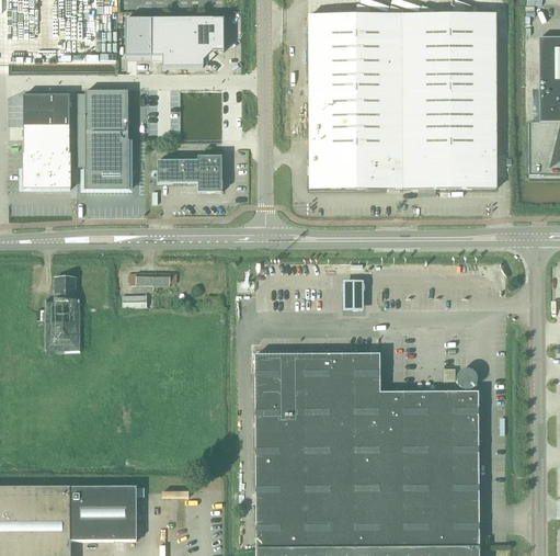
[(496,185),(495,12),(308,13),(309,186),(496,185)]
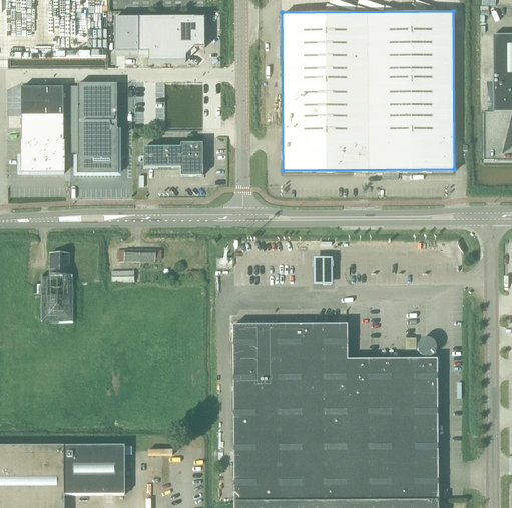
[(139,14),(115,15),(115,48),(139,48),(139,14)]
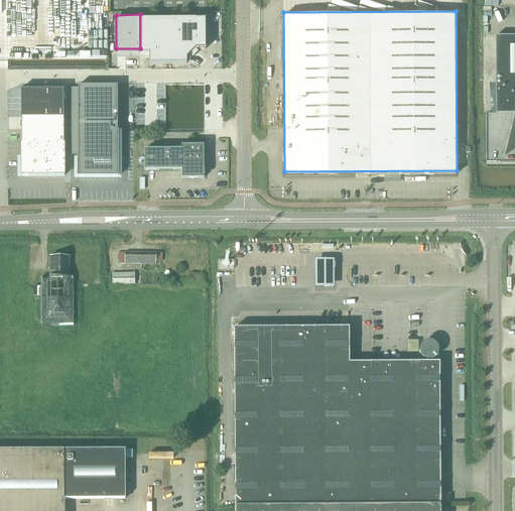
[(206,14),(140,14),(140,48),(150,48),(150,58),(187,58),(187,52),(196,44),(207,44),(206,14)]
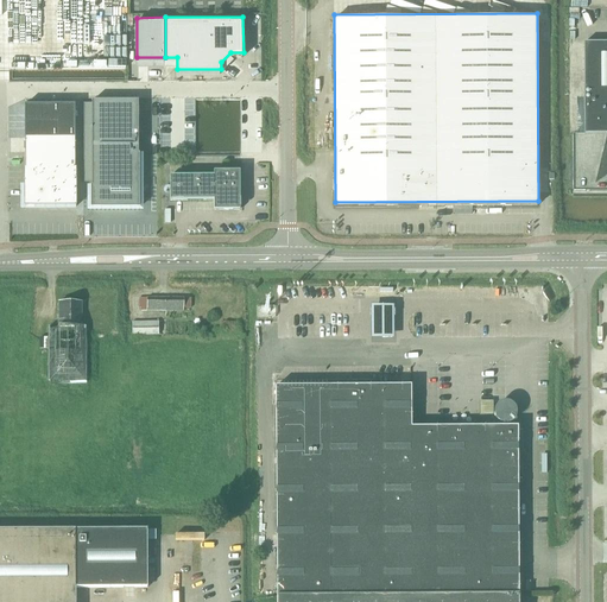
[(606,37),(585,37),(586,128),(574,128),(575,187),(606,185),(606,37)]
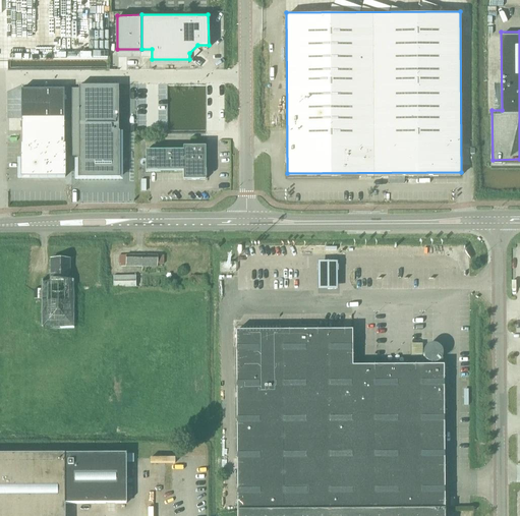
[(79,97),(72,97),(72,152),(79,152),(79,155),(78,155),(78,174),(120,173),(120,166),(121,166),(120,154),(120,127),(119,127),(119,82),(79,82),(79,97)]
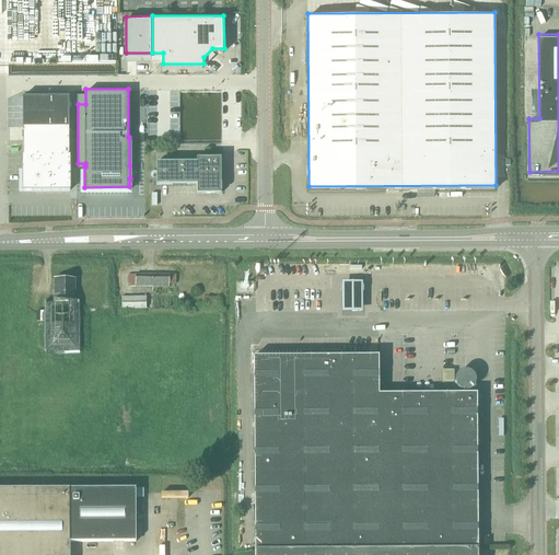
[(24,151),(23,151),(23,176),(24,176),(33,185),(33,186),(71,185),(71,150),(70,150),(70,123),(70,92),(24,92),(24,123),(24,151)]
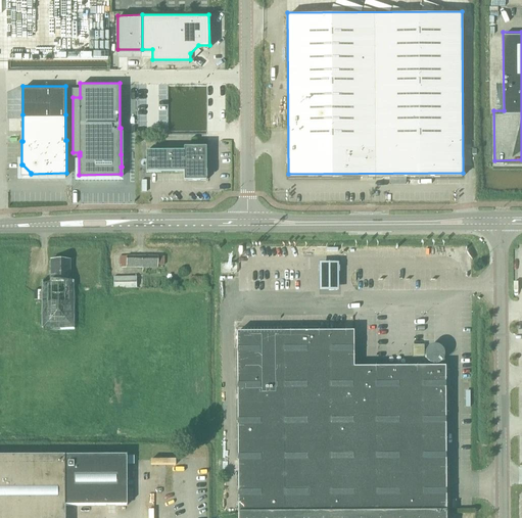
[(206,143),(192,143),(192,147),(147,146),(147,168),(185,168),(185,176),(206,176),(206,143)]
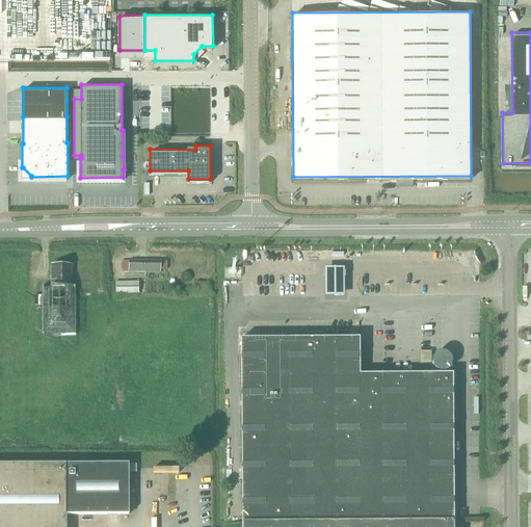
[(145,267),(145,256),(124,257),(124,264),(129,264),(129,267),(145,267)]
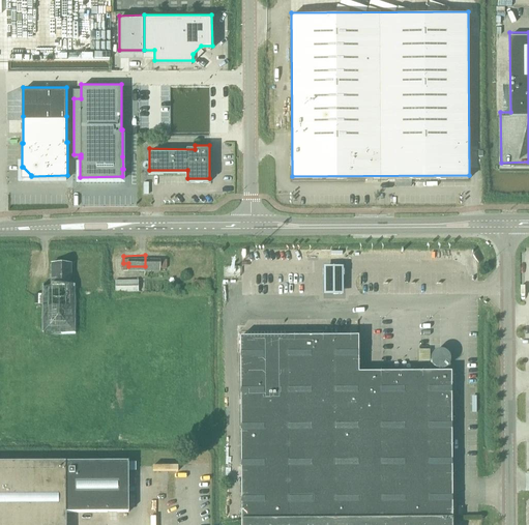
[(145,255),(145,266),(160,266),(160,263),(167,263),(167,255),(145,255)]
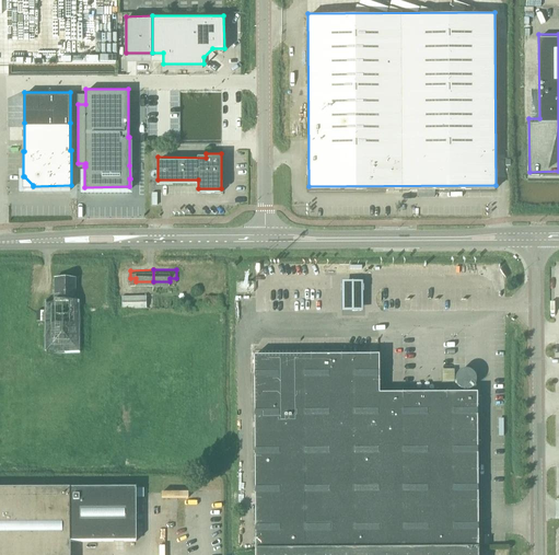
[(93,310),(93,301),(81,301),(81,296),(77,296),(77,274),(56,274),(56,296),(46,296),(46,307),(38,305),(38,342),(46,342),(46,346),(55,346),(55,348),(66,348),(66,356),(77,356),(77,348),(80,348),(81,310),(93,310)]
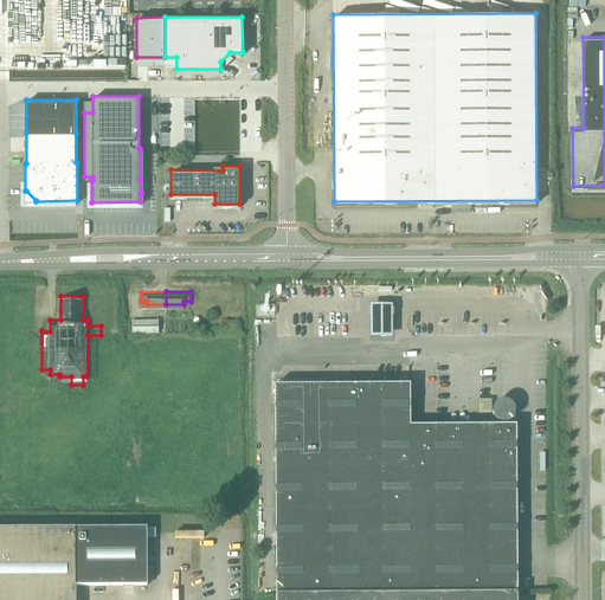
[(393,334),(392,302),(371,302),(371,334),(393,334)]
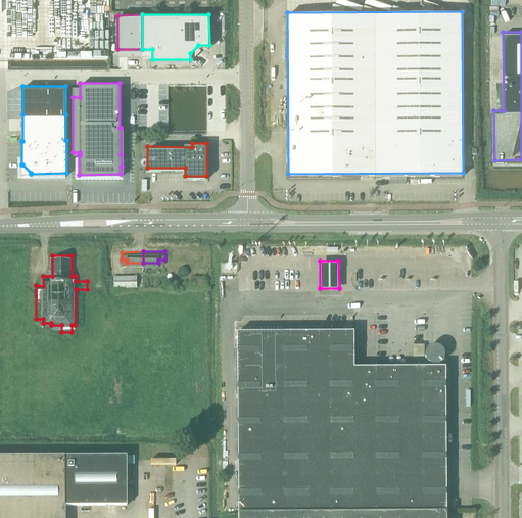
[(138,272),(115,272),(115,284),(138,284),(138,272)]
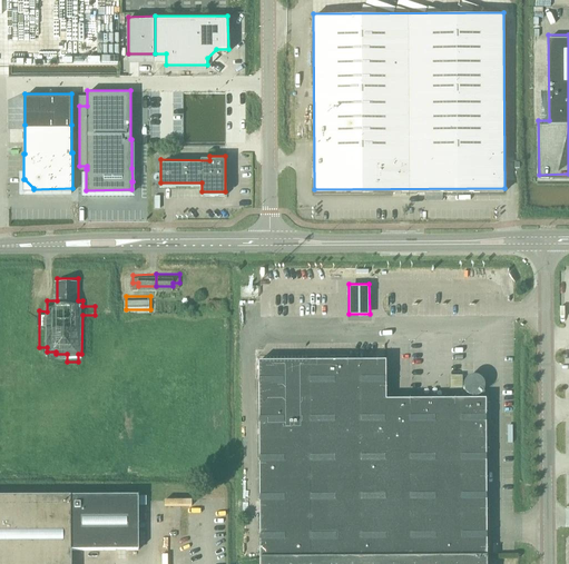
[(487,563),(487,395),(386,395),(385,356),(260,357),(261,563),(487,563)]
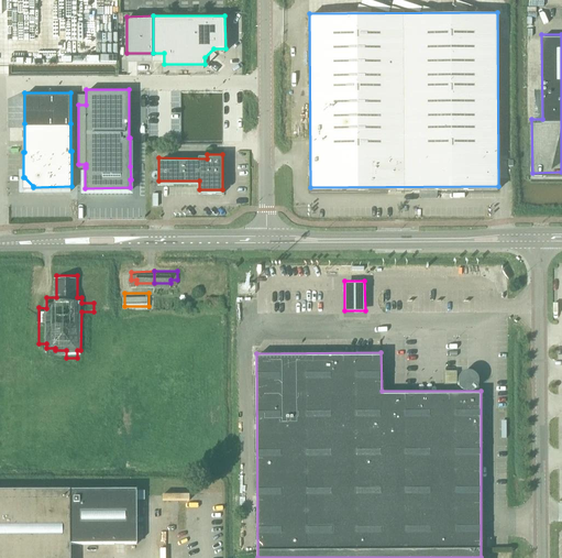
[(482,378),(482,376),(481,372),(480,370),(478,368),(474,364),(472,364),(470,363),(466,363),(464,364),(462,365),(460,367),(458,369),(456,371),(455,375),(455,379),(455,381),(456,383),(459,385),(460,387),(463,389),(465,390),(469,390),(471,390),(473,390),(476,387),(477,386),(481,383),(482,380),(482,378)]
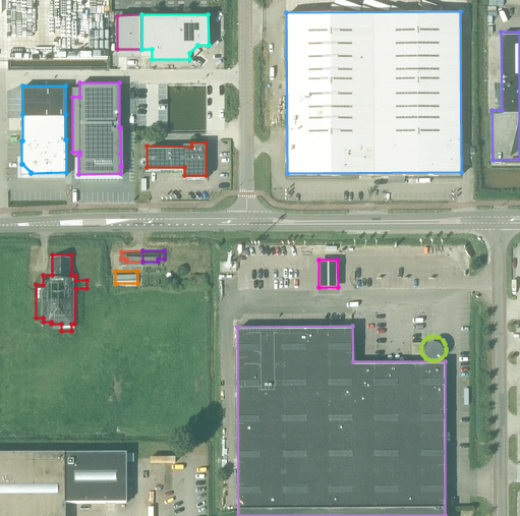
[(0,515),(65,515),(65,499),(127,499),(127,449),(65,449),(0,449),(0,515)]
